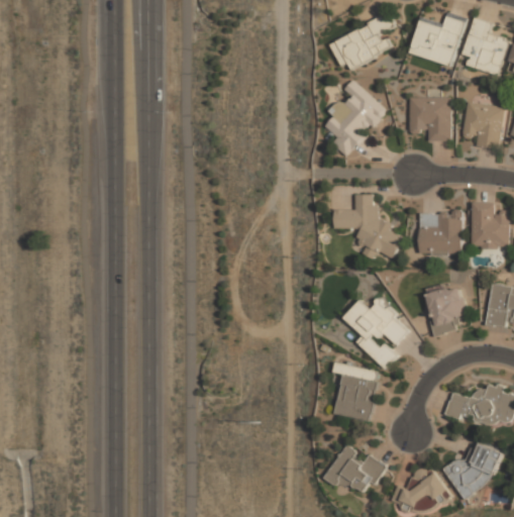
[(420,16),(408,58),(423,62),(424,61),(450,69),(466,18),(445,12),(442,23),(420,16)]
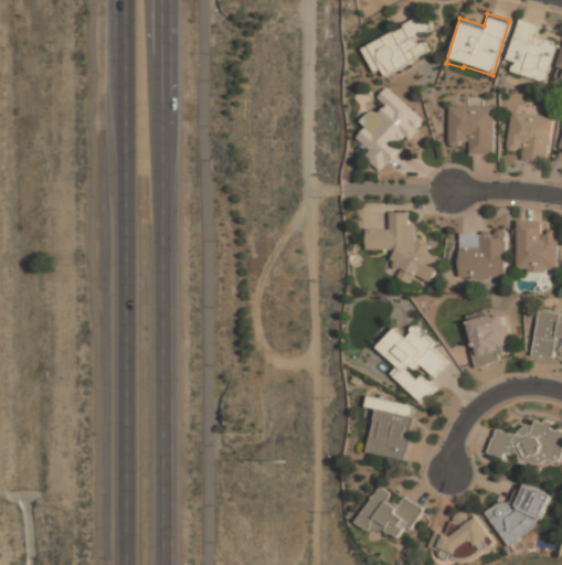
[(427,53),(420,36),(431,31),(423,14),(359,45),(375,78),(427,53)]
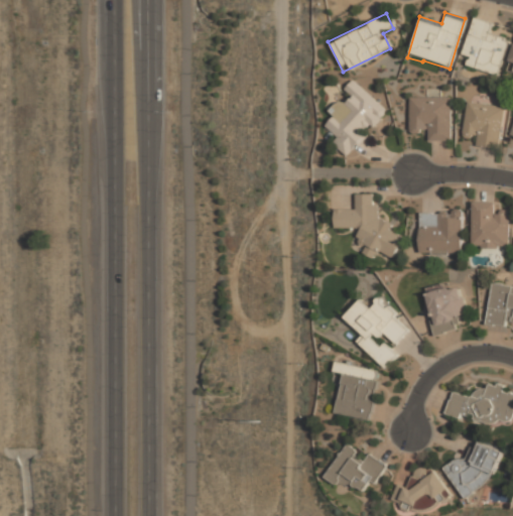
[(492,23),(473,17),(462,55),(469,57),(466,68),(498,77),(509,39),(489,34),(492,23)]
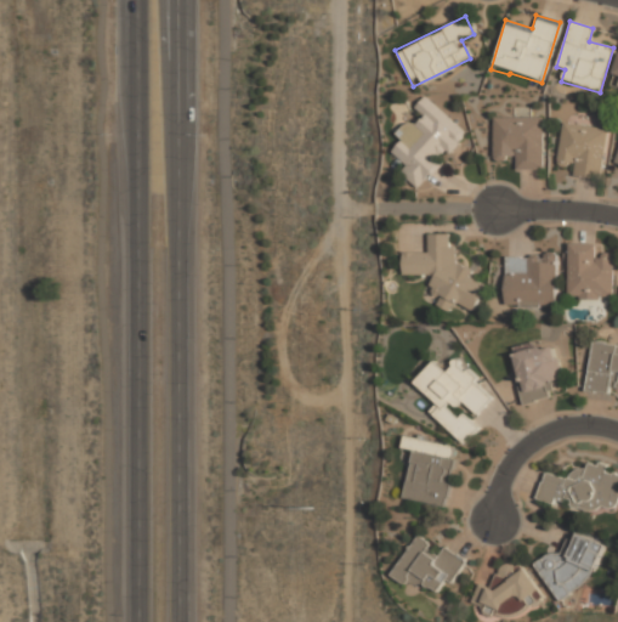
[(617,56),(607,90),(617,92),(617,56)]
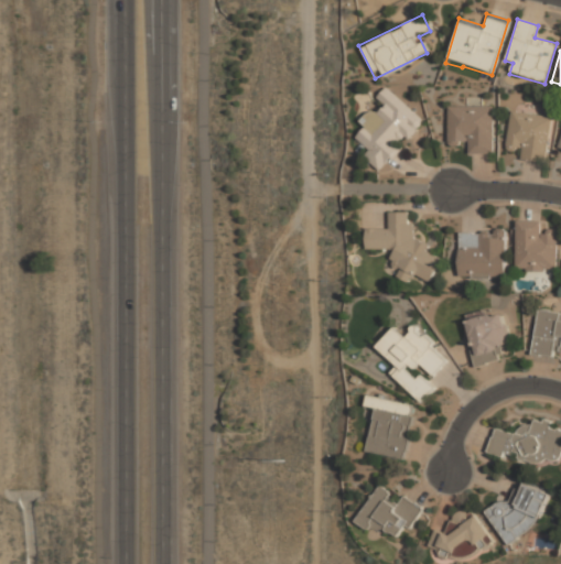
[(376,171),(422,123),(385,87),(374,98),(379,104),(362,122),(365,127),(354,138),(367,151),(362,156),(376,171)]
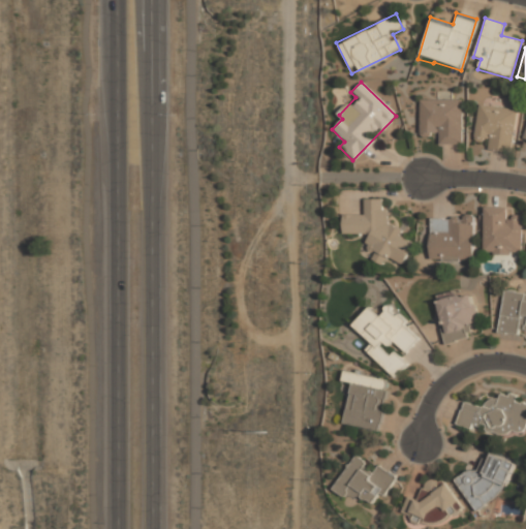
[(460,101),(418,101),(418,134),(437,134),(437,146),(460,146),(460,101)]
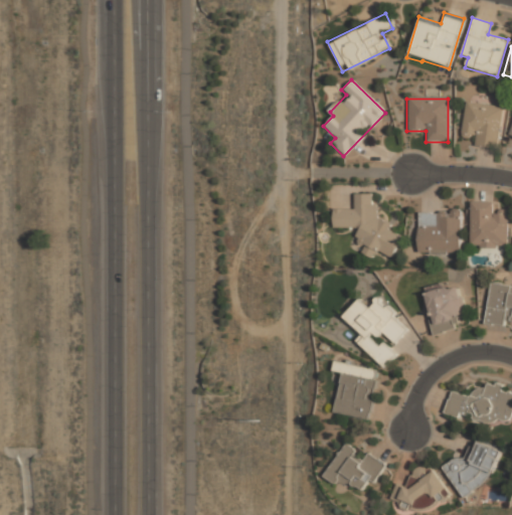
[(460,135),(474,137),(472,146),(495,149),(501,109),(464,103),(460,135)]
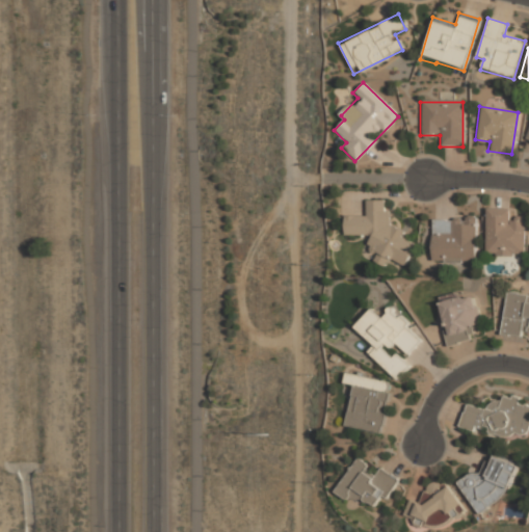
[(342,235),(370,235),(370,263),(408,263),(408,240),(401,240),(401,228),(385,228),(386,201),(364,200),(364,215),(343,215),(342,235)]
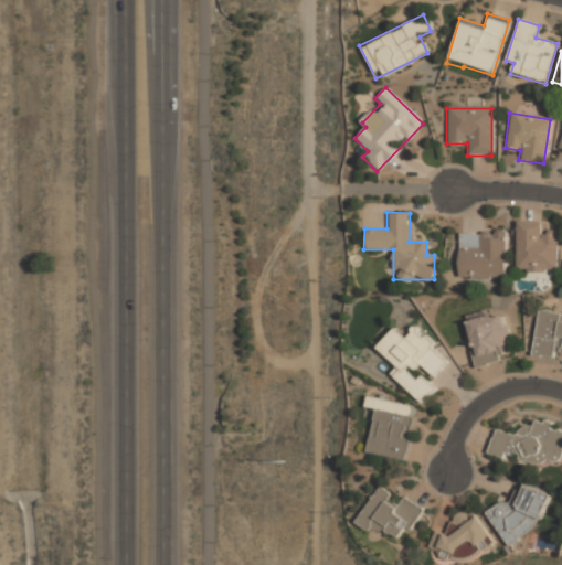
[(554,273),(554,234),(541,234),(541,223),(515,223),(515,273),(554,273)]
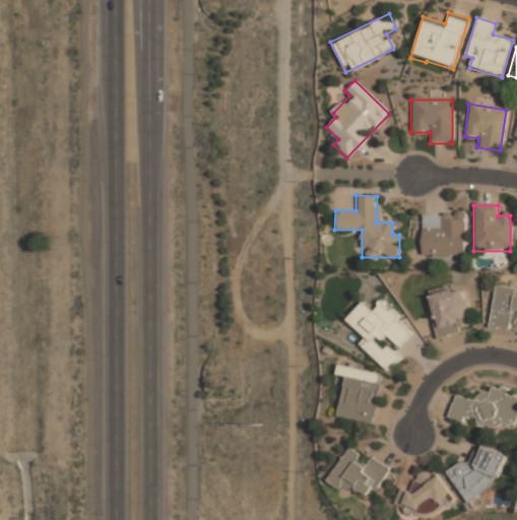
[(462,215),(421,215),(421,257),(462,257),(462,215)]
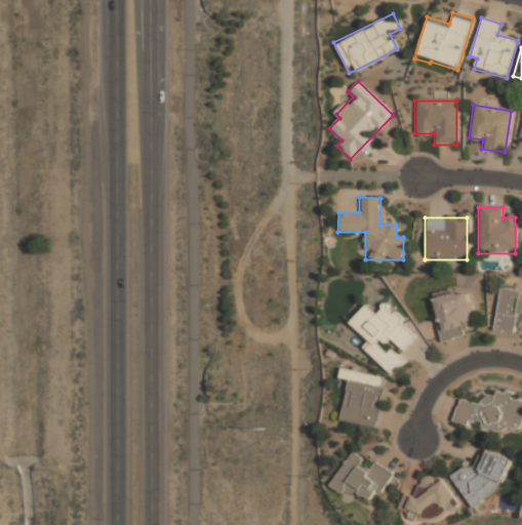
[(521,331),(521,293),(495,292),(493,330),(521,331)]
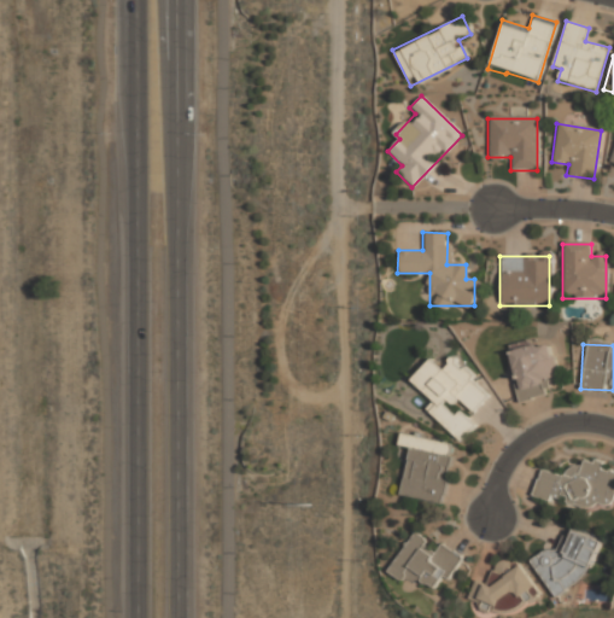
[(509,350),(515,402),(547,398),(545,383),(555,382),(551,347),(509,350)]
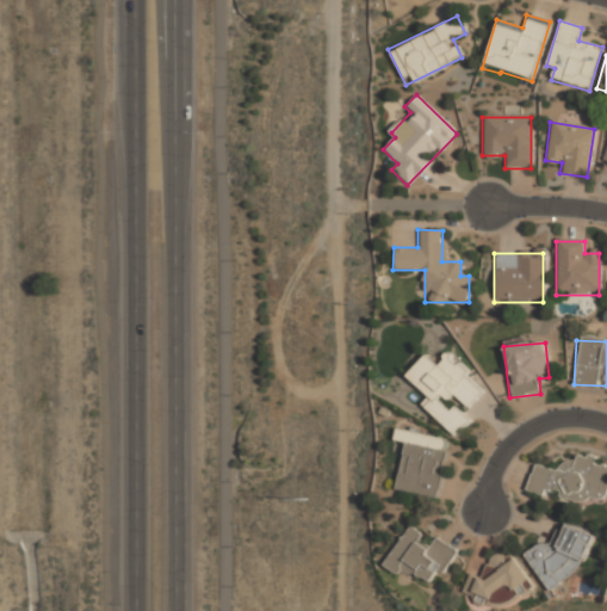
[(420,405),(456,436),(470,420),(462,413),(484,388),(444,352),(435,362),(426,353),(406,376),(427,396),(420,405)]
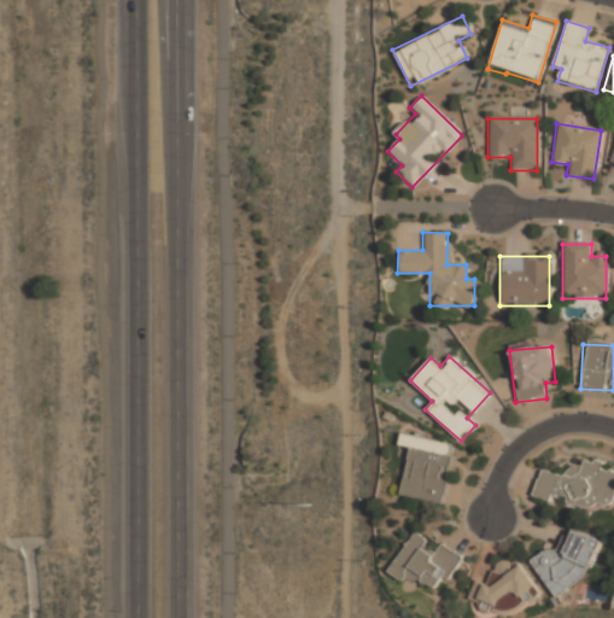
[(397,447),(408,448),(398,496),(442,505),(454,443),(399,432),(397,447)]
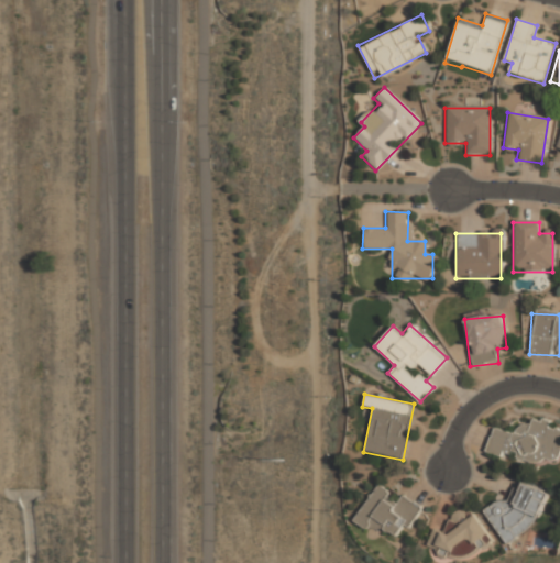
[(490,428),(485,452),(556,466),(559,446),(559,427),(529,420),(528,424),(516,422),(514,433),(490,428)]
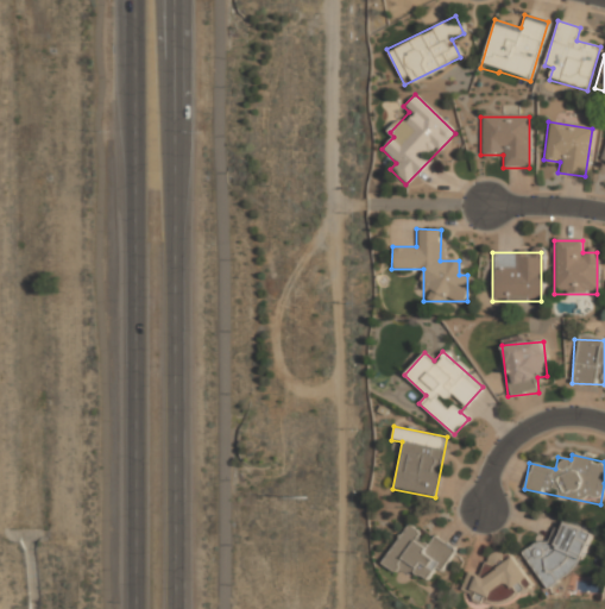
[(593,553),(574,520),(522,551),(542,584),(593,553)]
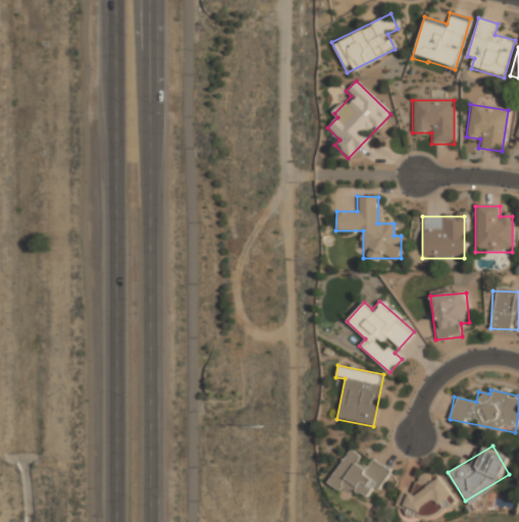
[(388,470),(371,459),(368,463),(348,451),(329,479),(367,504),(388,470)]
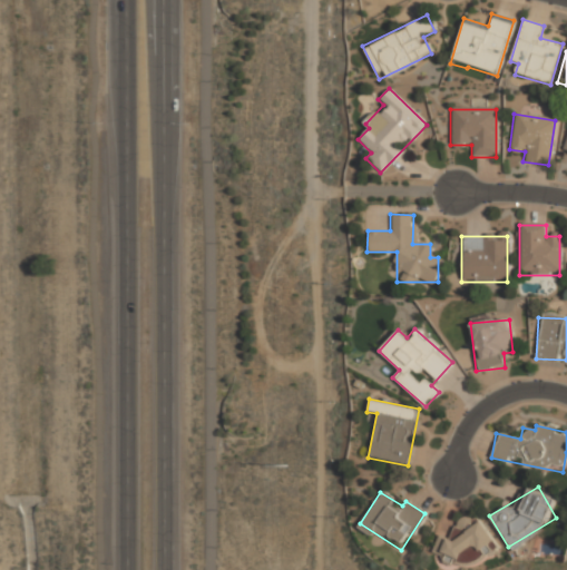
[(473,523),(467,514),(453,524),(460,533),(473,523)]
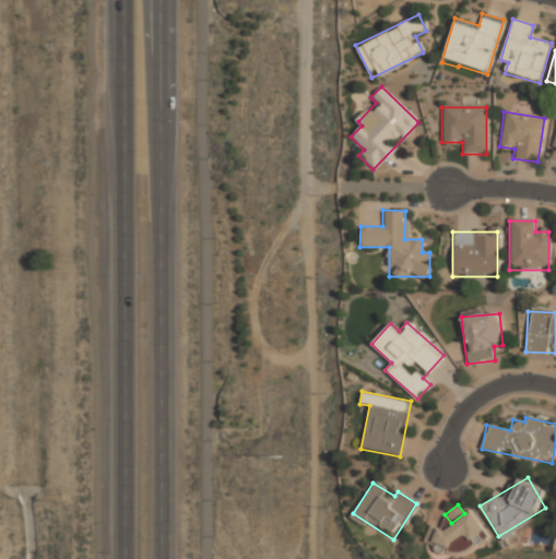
[(434,527),(423,535),(438,555),(464,536),(472,547),(488,536),(470,511),(449,525),(446,521),(442,524),(445,526),(437,532),(434,527)]
